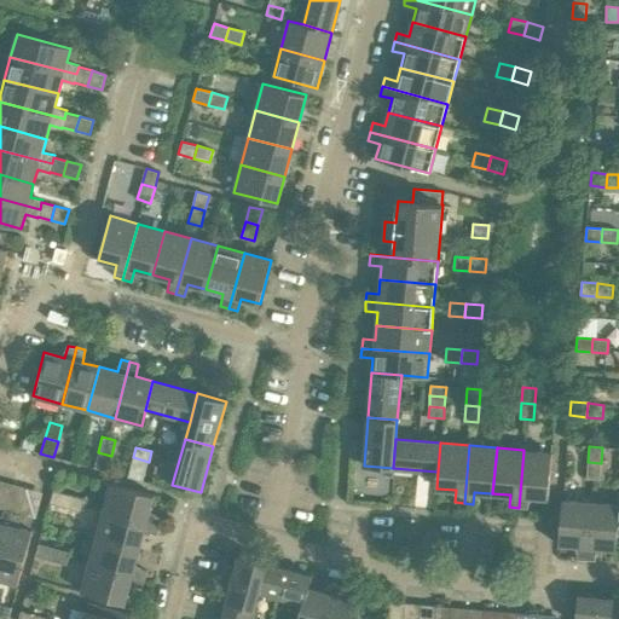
[(524,450),(519,508),(528,509),(528,496),(548,498),(551,453),(524,450)]
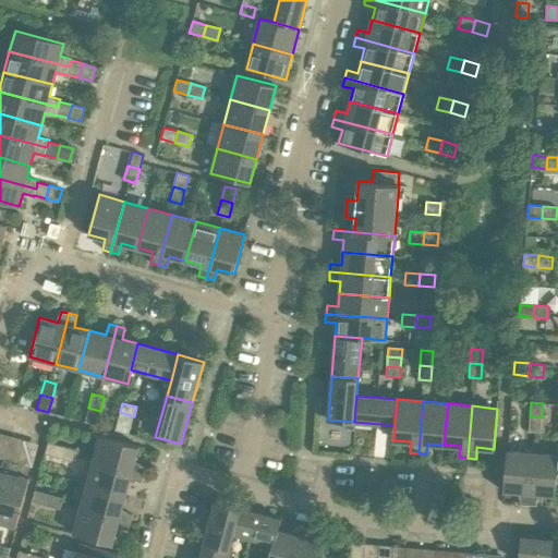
[(100,411),(88,408),(85,422),(96,425),(100,411)]
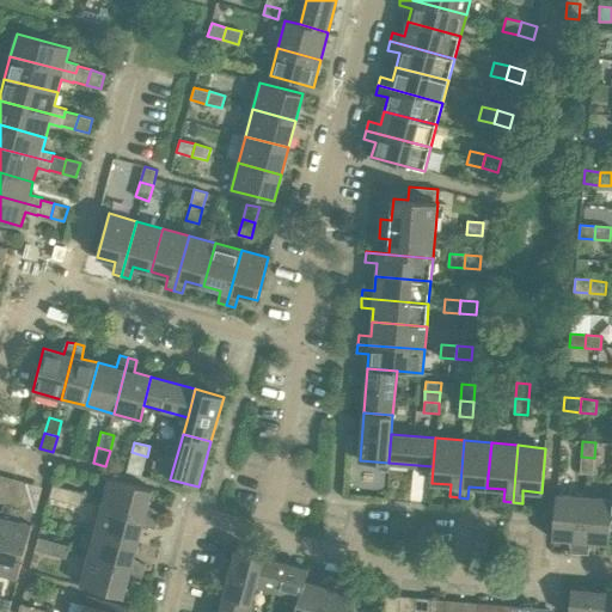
[(132,452),(129,461),(144,466),(147,457),(132,452)]
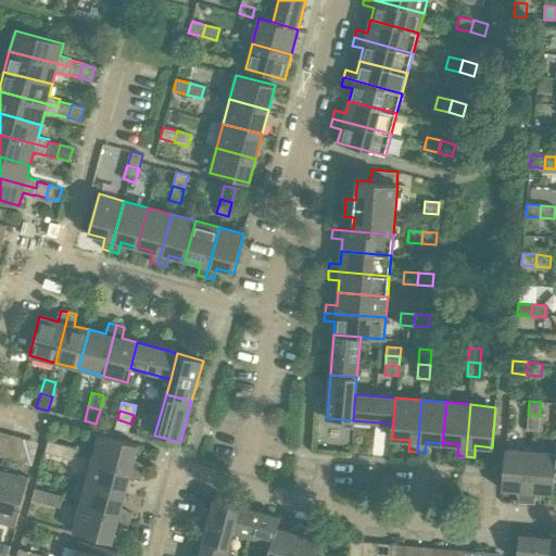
[(540,416),(528,415),(527,430),(538,431),(540,416)]
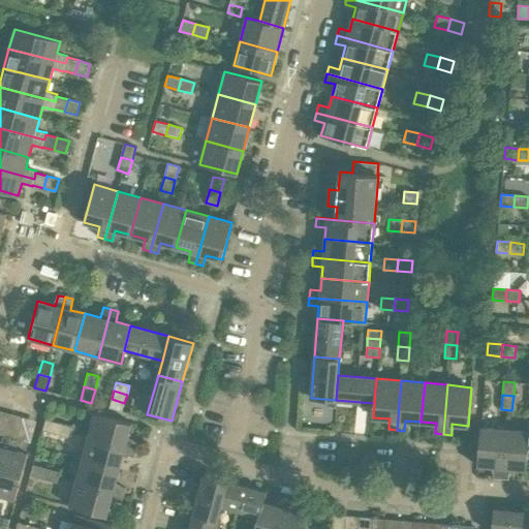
[(124,403),(112,399),(110,408),(122,411),(124,403)]
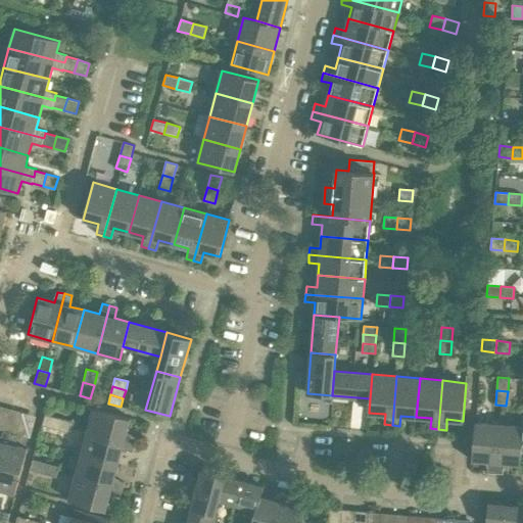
[(93,408),(87,431),(134,444),(136,437),(126,434),(130,418),(93,408)]
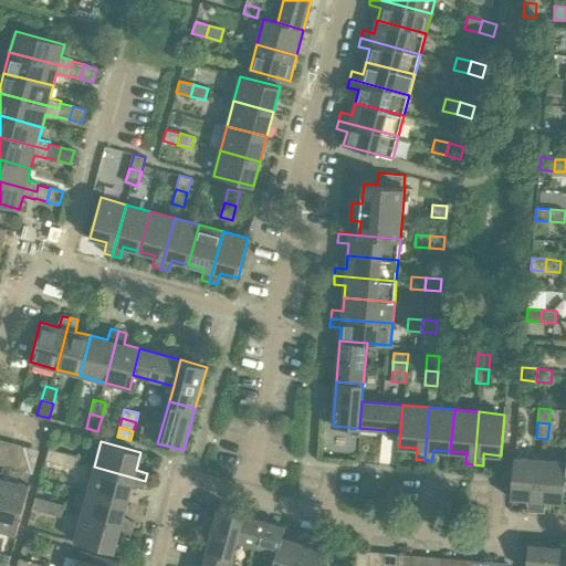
[(8,453),(21,458),(24,446),(11,442),(8,453)]
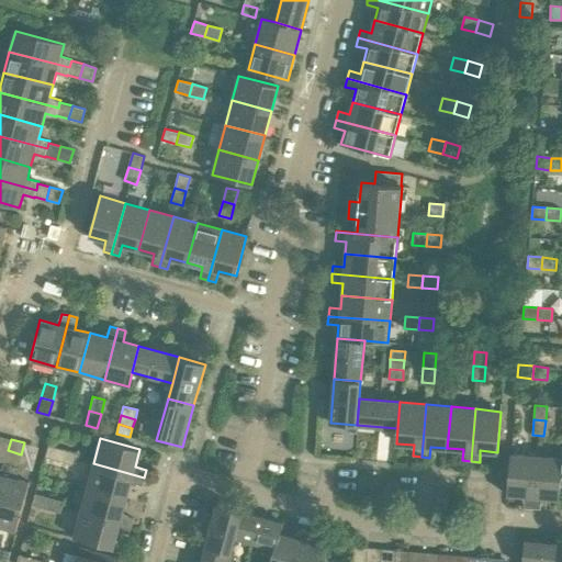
[(45,457),(59,461),(63,449),(48,446),(45,457)]
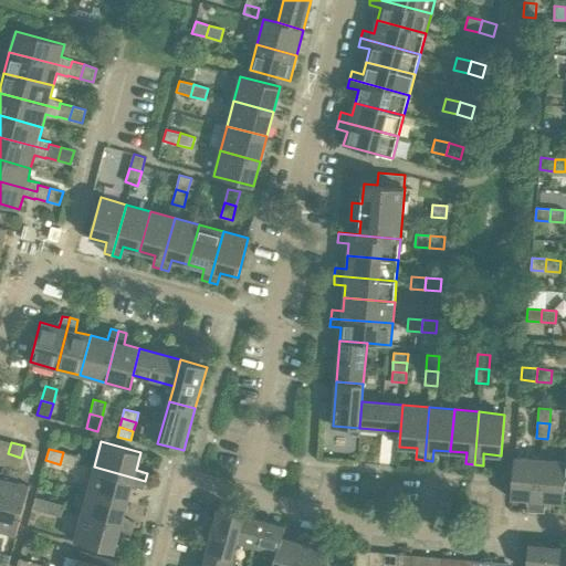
[(63,452),(60,464),(74,468),(77,457),(63,452)]
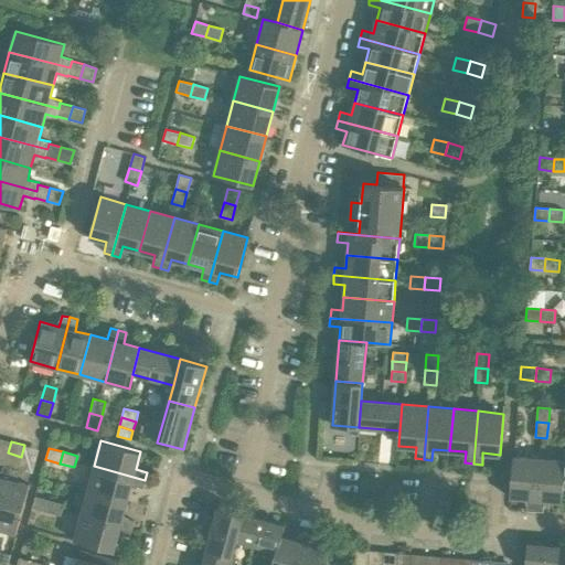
[(11,468),(0,504),(0,529),(17,533),(30,484),(16,481),(19,470),(18,469),(21,457),(8,452),(4,466),(11,468)]
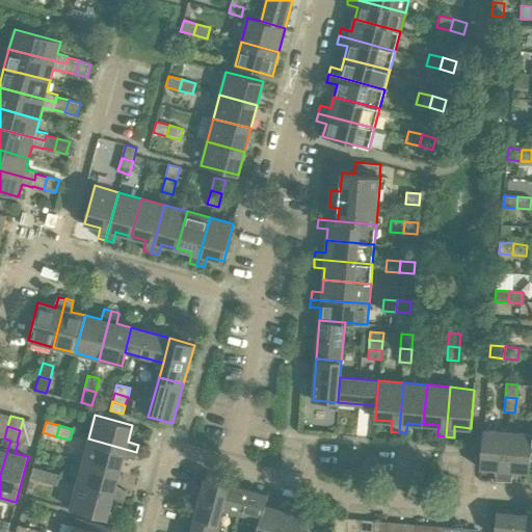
[(496,481),(503,481),(508,432),(483,429),(480,469),(497,470),(496,481)]
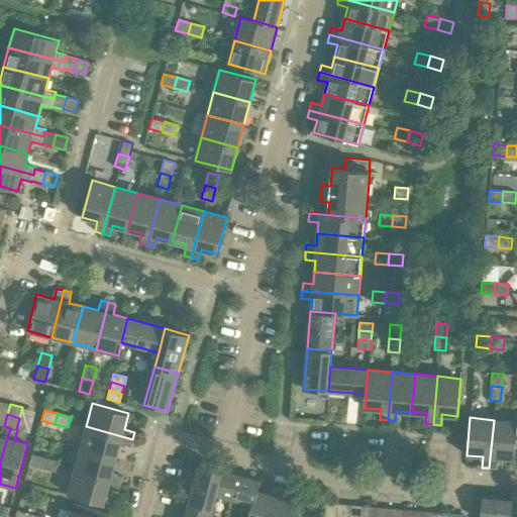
[(494,420),(489,468),(497,469),(498,458),(514,459),(515,446),(516,421),(494,420)]
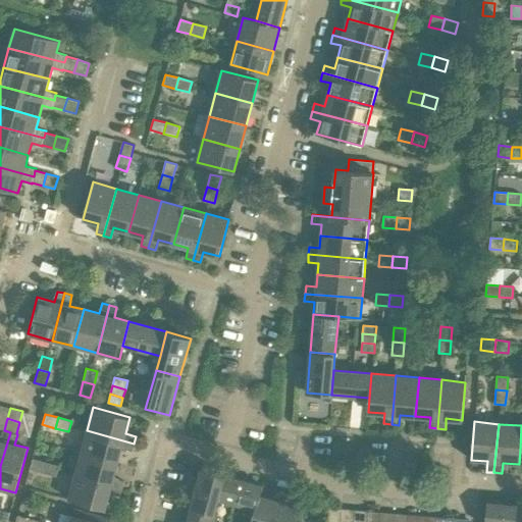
[(0,466),(10,432),(4,430),(3,430),(0,439),(0,466)]
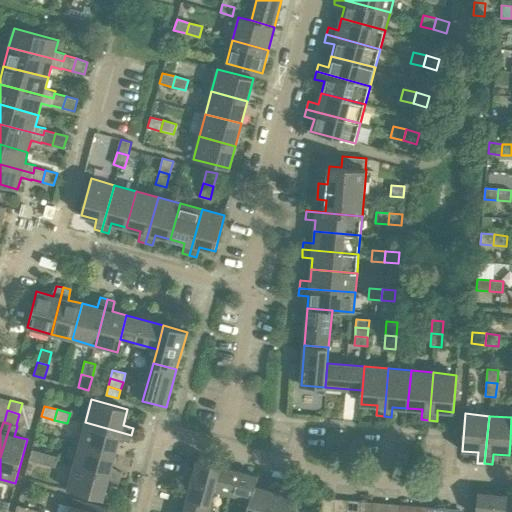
[(85,422),(79,444),(115,454),(119,439),(129,442),(131,435),(85,422)]
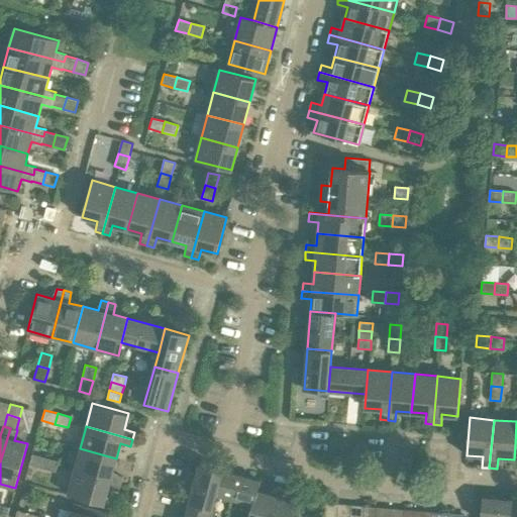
[(80,448),(74,472),(120,484),(122,477),(112,474),(116,458),(80,448)]
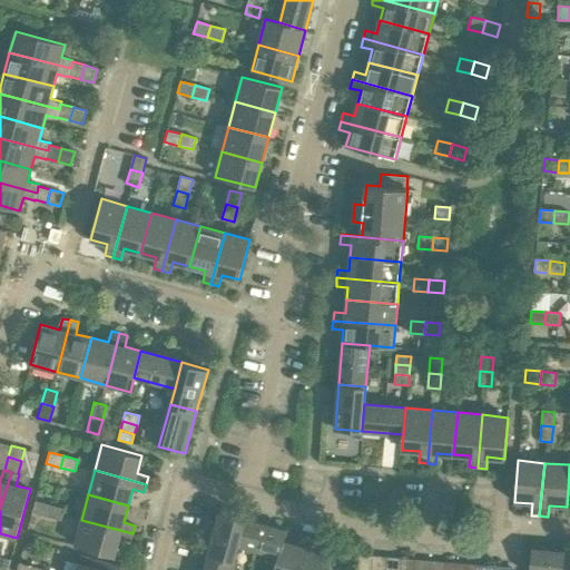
[(32,512),(47,517),(50,504),(36,501),(32,512)]
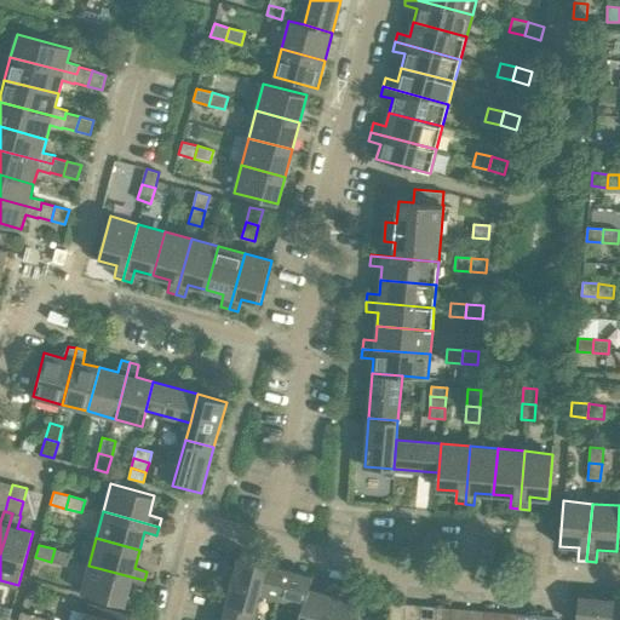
[(55,549),(51,562),(67,566),(69,554),(55,549)]
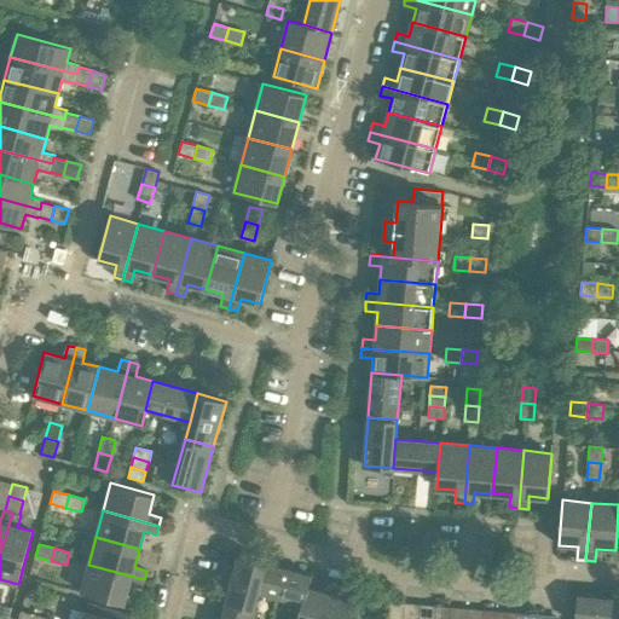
[(238,556),(226,601),(254,609),(259,591),(266,563),(238,556)]
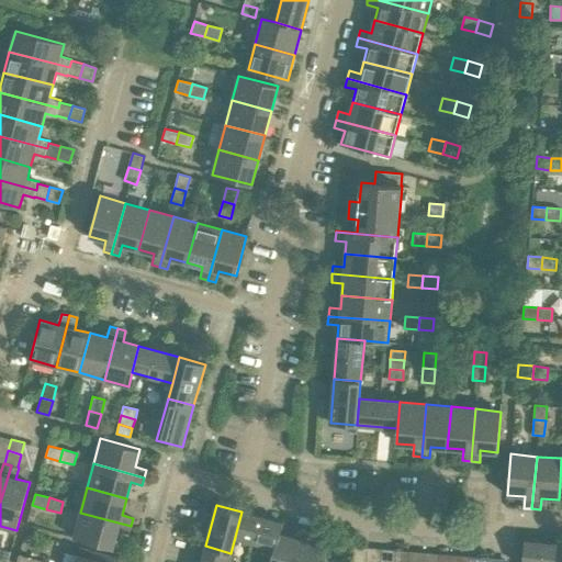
[(281,521),(242,512),(235,537),(274,548),(277,532),(279,534),(281,521)]
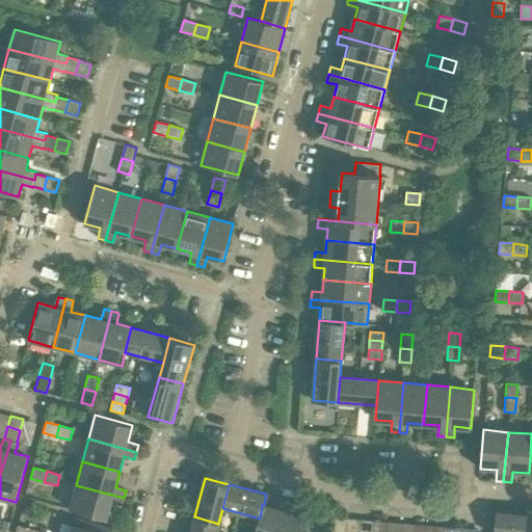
[(124,498),(76,485),(70,509),(107,519),(111,503),(122,505),(124,498)]
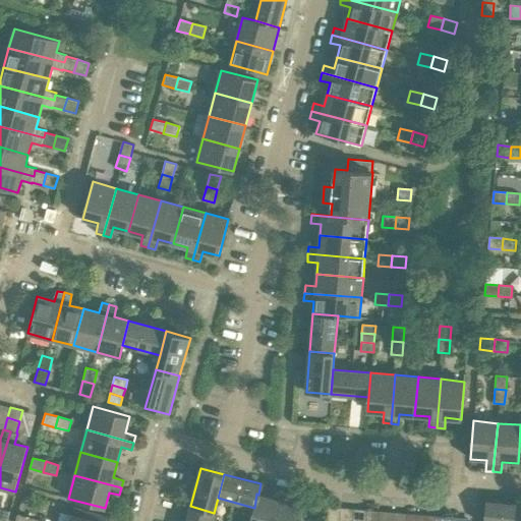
[(273,498),(258,495),(256,494),(254,508),(250,520),(275,520),(284,490),(276,487),(273,498)]
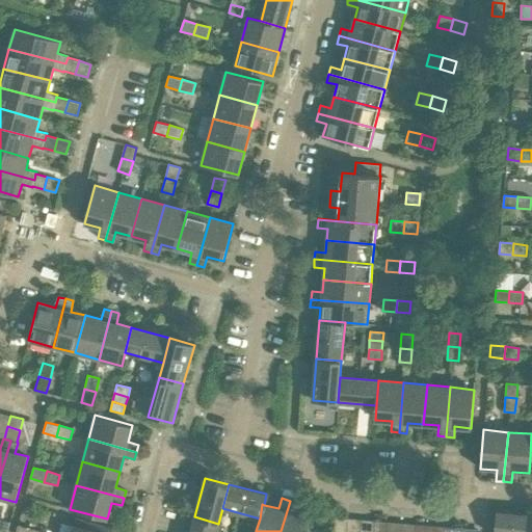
[(297,502),(290,501),(281,531),(307,531),(311,517),(294,513),(297,502)]
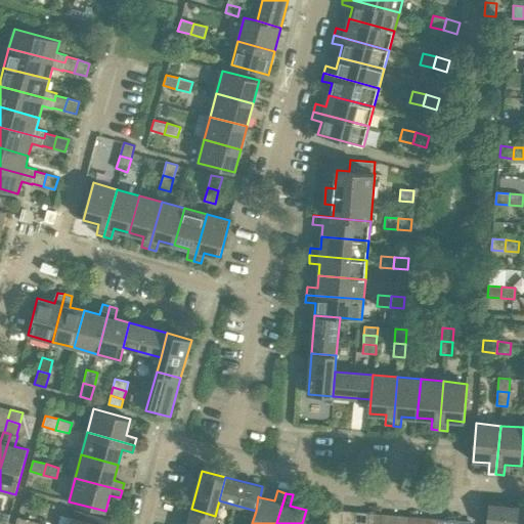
[(486,523),(523,523),(523,507),(489,505),(486,523)]
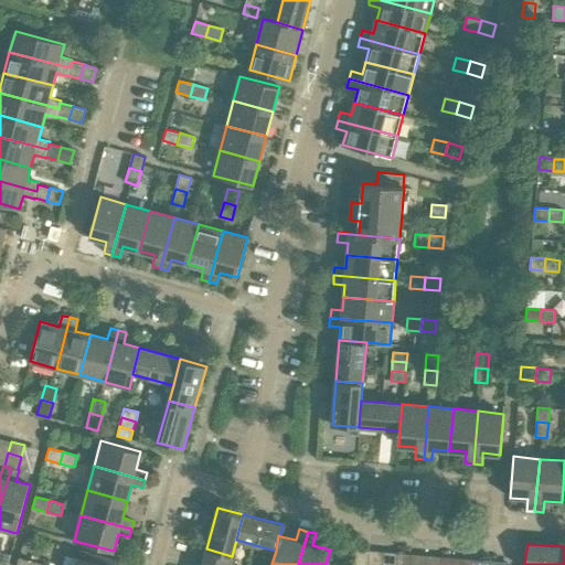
[(228,564),(232,556),(206,548),(201,564),(228,564)]
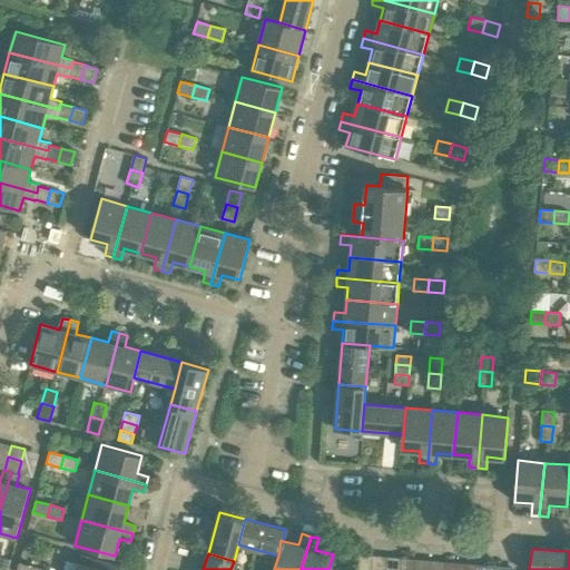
[(357,567),(372,568),(373,556),(359,553),(357,567)]
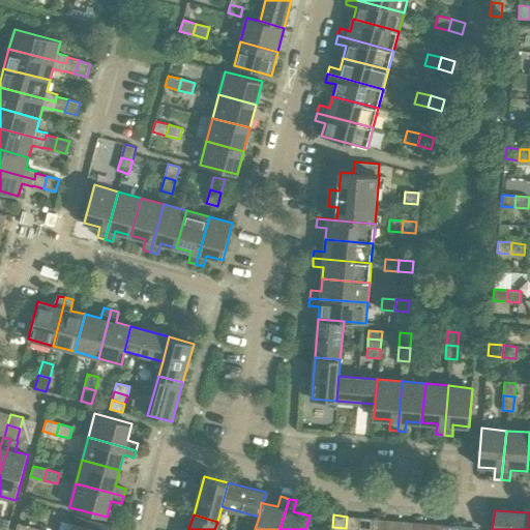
[(372,529),(385,529),(386,520),(374,519),(372,529)]
